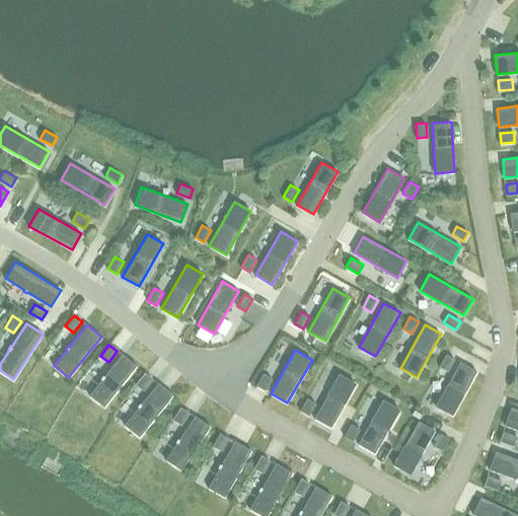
[(104,407),(137,365),(123,354),(104,376),(103,375),(101,378),(102,379),(90,395),(104,407)]
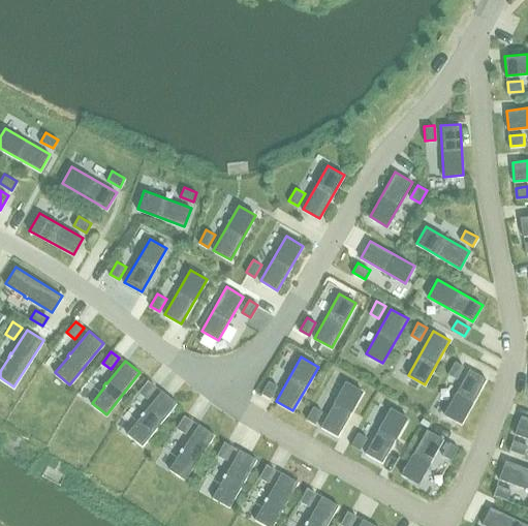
[(457,378),(464,366),(455,361),(447,373),(457,378)]
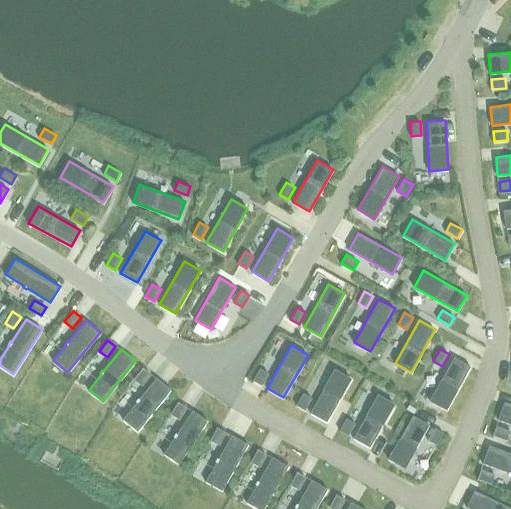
[(446,409),(470,366),(454,357),(430,400),(446,409)]
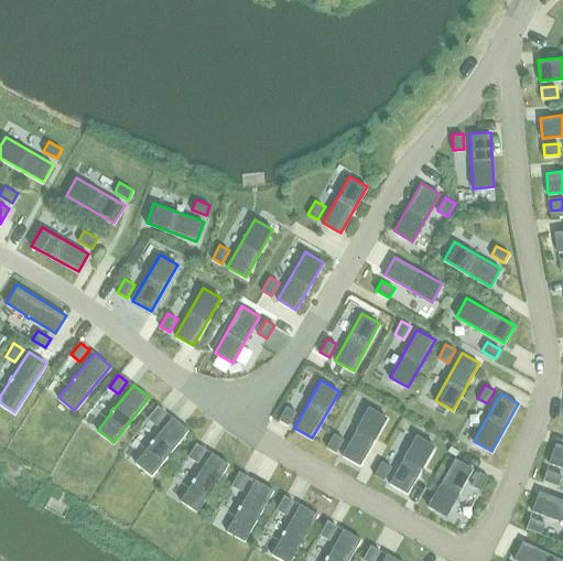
[(157,424),(166,412),(158,406),(149,418),(157,424)]
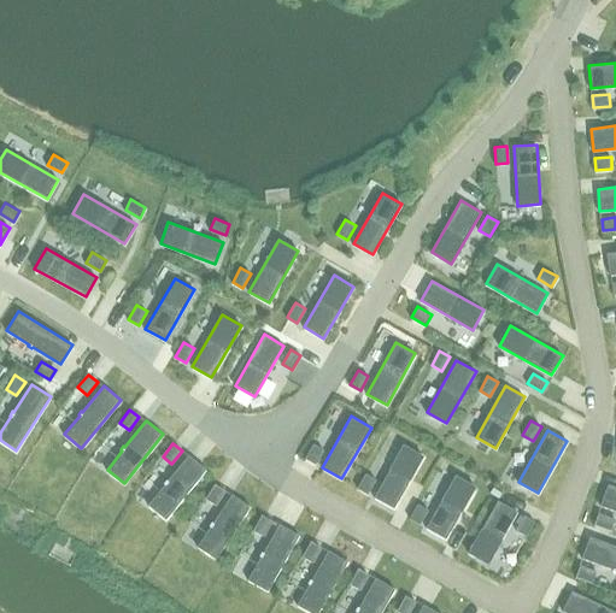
[(315,464),(323,449),(314,443),(305,458),(315,464)]
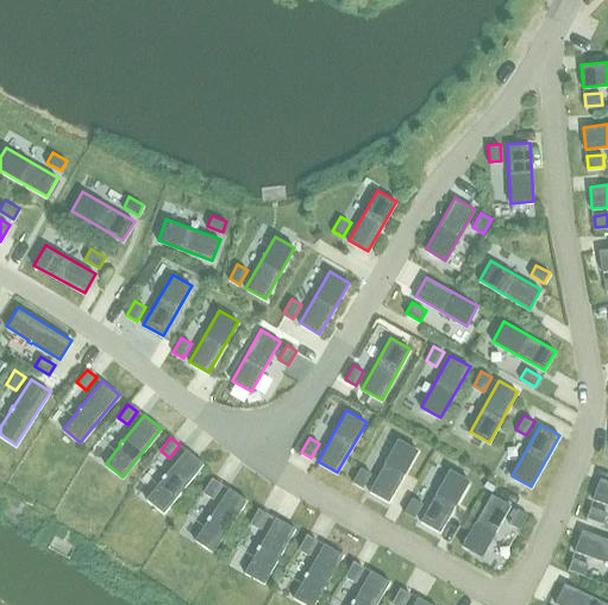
[(389,500),(418,449),(399,439),(369,490),(389,500)]
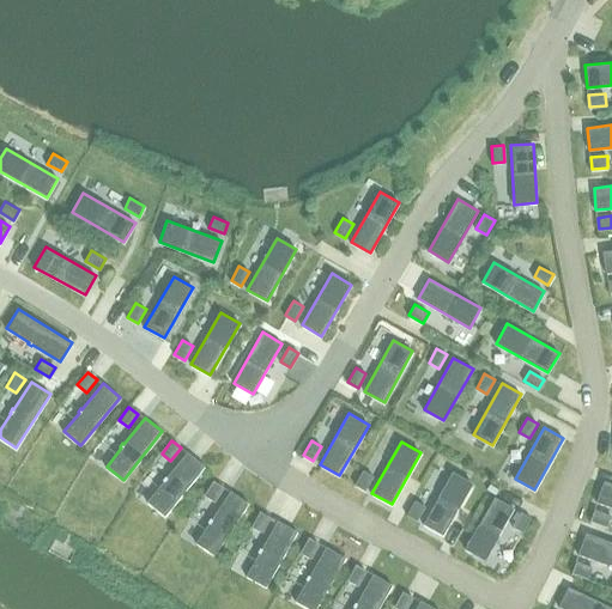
[(165,516),(205,466),(187,451),(167,477),(165,476),(163,480),(164,481),(147,501),(165,516)]
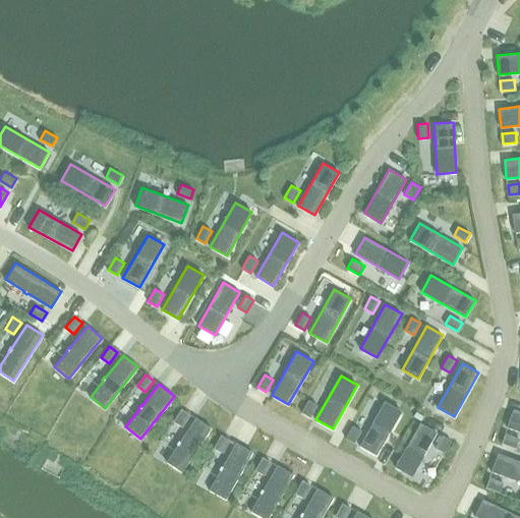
[(310,416),(318,404),(308,399),(301,411),(310,416)]
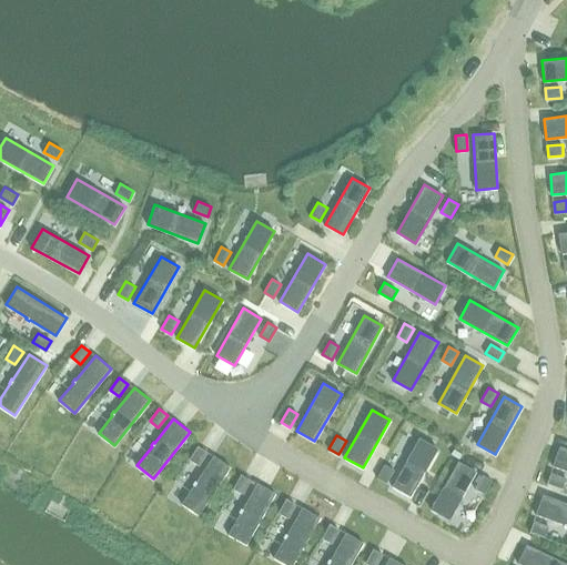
[(411,496),(437,449),(419,437),(393,485),(411,496)]
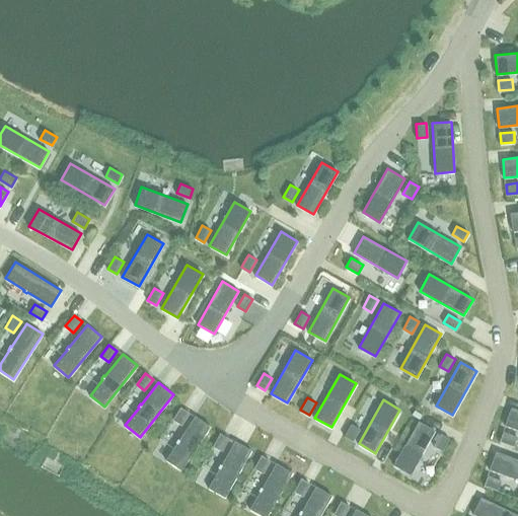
[(517,410),(511,407),(505,425),(517,430),(517,410)]
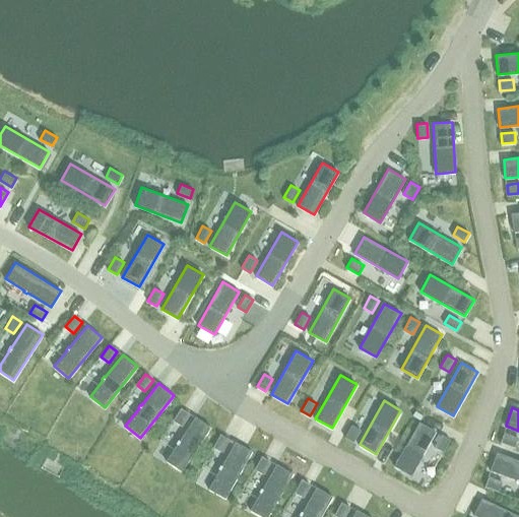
[(182,426),(190,413),(182,408),(174,419),(182,426)]
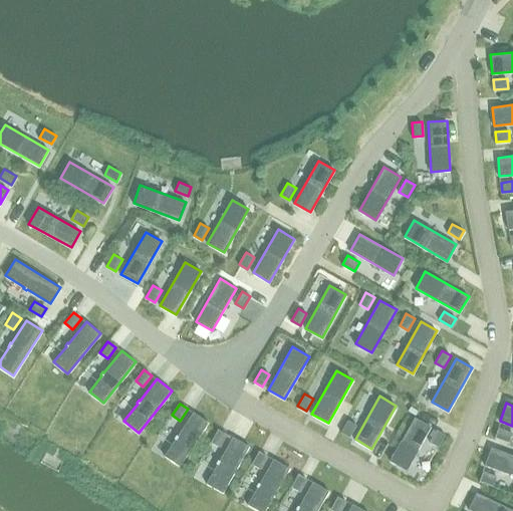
[(180,465),(209,422),(193,412),(178,435),(177,435),(175,438),(176,439),(165,455),(180,465)]
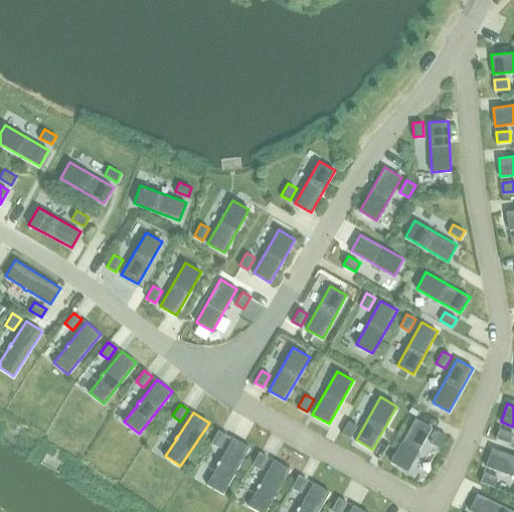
[(407,470),(432,427),(415,417),(390,461),(407,470)]
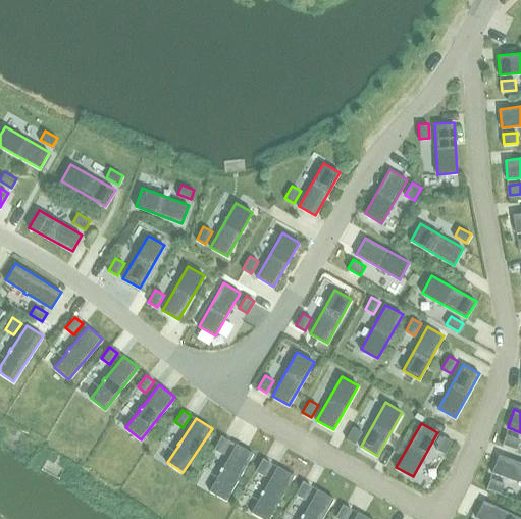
[(355,443),(362,430),(353,426),(347,438),(355,443)]
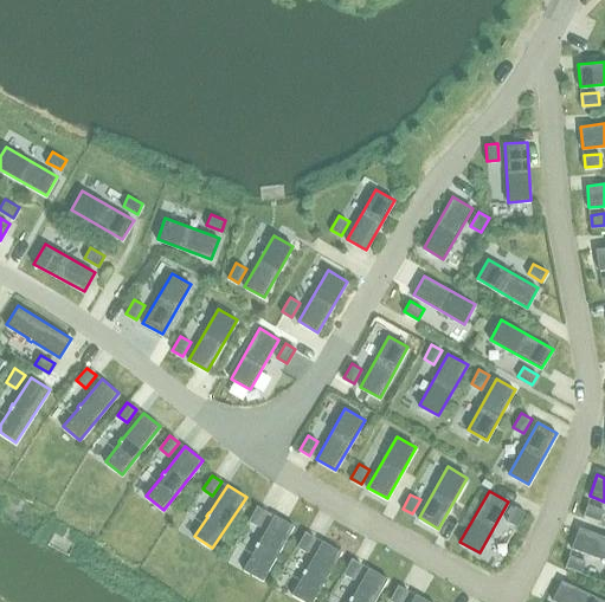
[(600,519),(604,509),(589,503),(585,515),(600,519)]
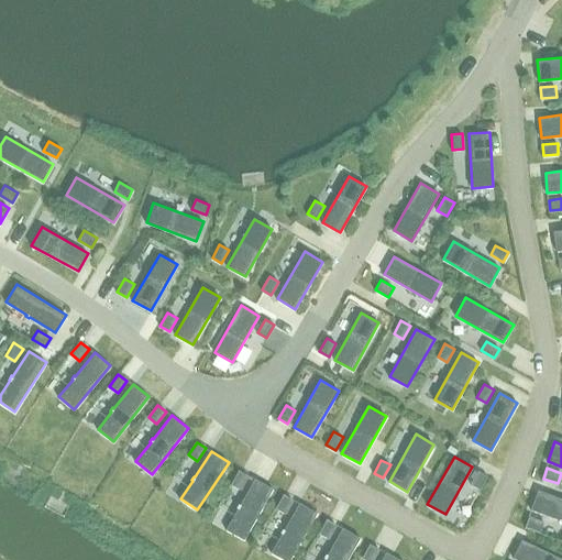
[(241,489),(249,475),(239,470),(232,483),(241,489)]
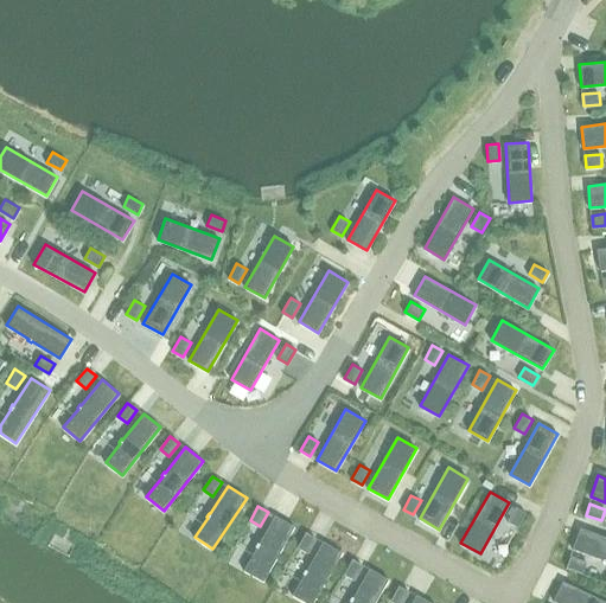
[(517,526),(525,512),(516,506),(508,520),(517,526)]
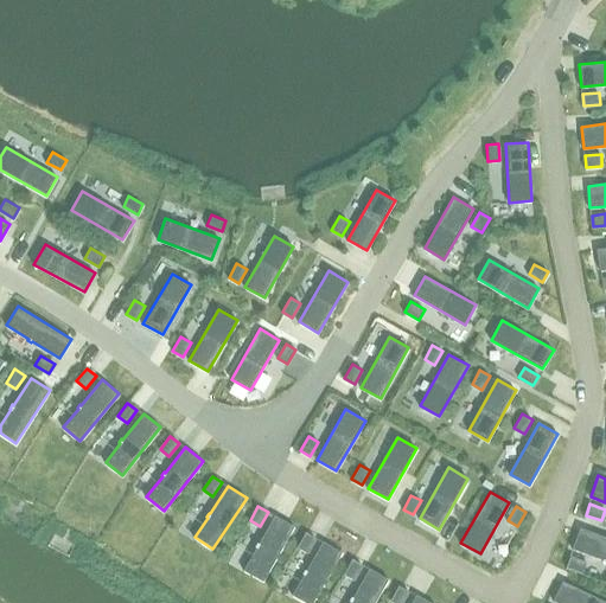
[(263,581),(294,526),(275,514),(259,543),(257,541),(255,546),(257,546),(244,570),(263,581)]
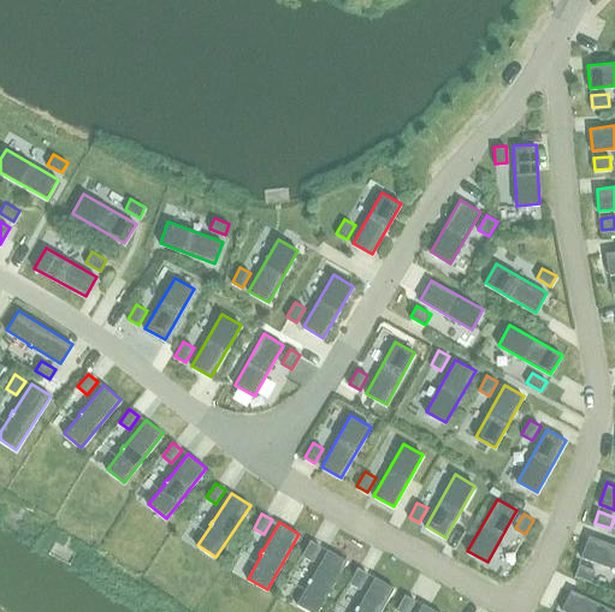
[(614,545),(589,535),(581,556),(611,568),(611,569),(614,570),(614,545)]
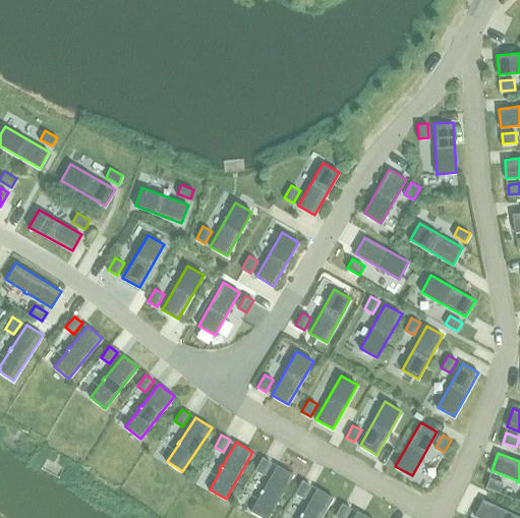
[(265,474),(272,462),(263,457),(255,469),(265,474)]
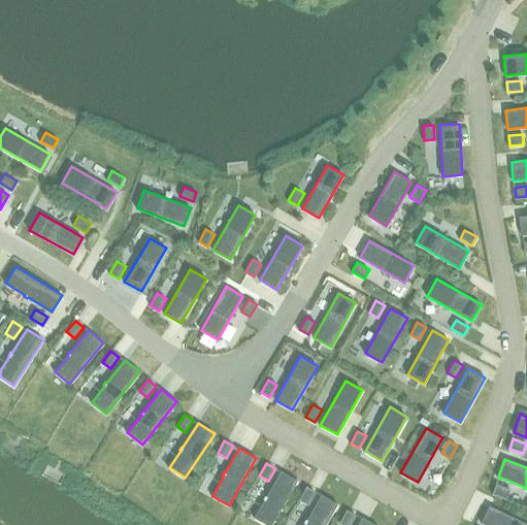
[(267,524),(271,524),(297,480),(281,470),(266,496),(265,495),(263,498),(265,499),(255,518),(267,524)]
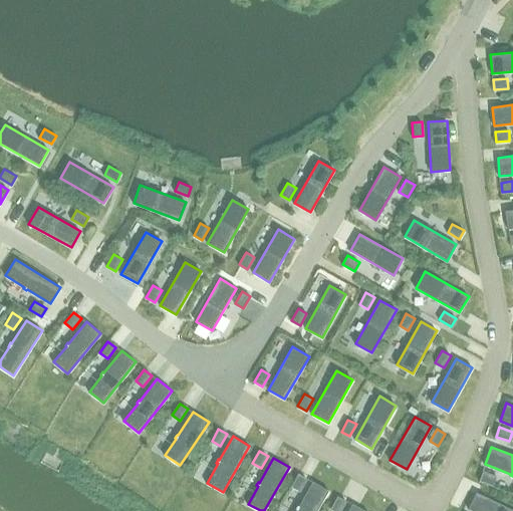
[(493,485),(497,476),(484,471),(480,480),(493,485)]
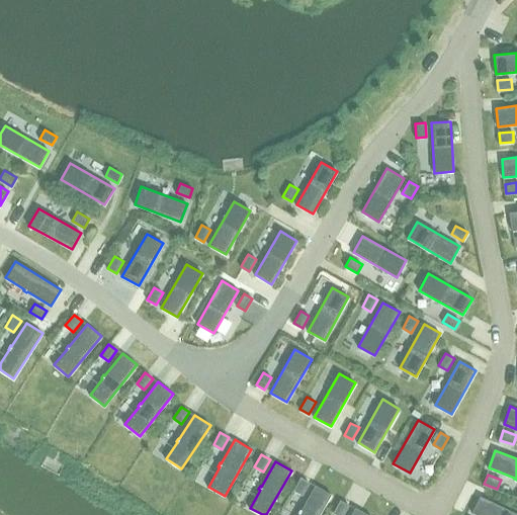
[(303,495),(310,483),(300,478),(293,490),(303,495)]
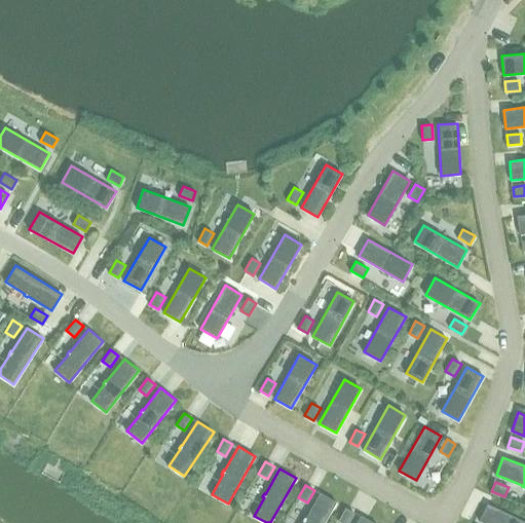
[(324,522),(337,501),(321,492),(306,518),(305,517),(303,520),(304,521),(302,522),(324,522)]
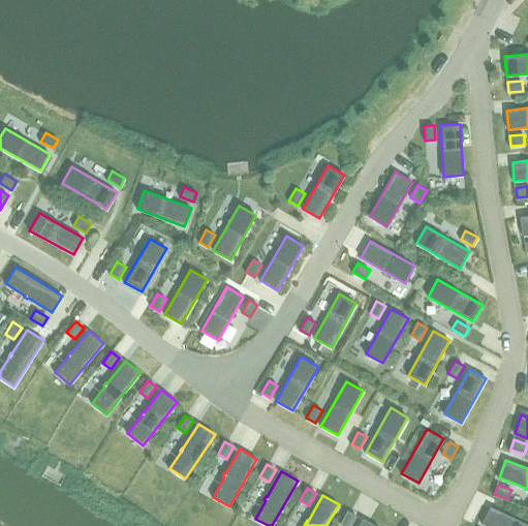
[(527,524),(491,506),(483,523),(488,525),(527,525),(527,524)]
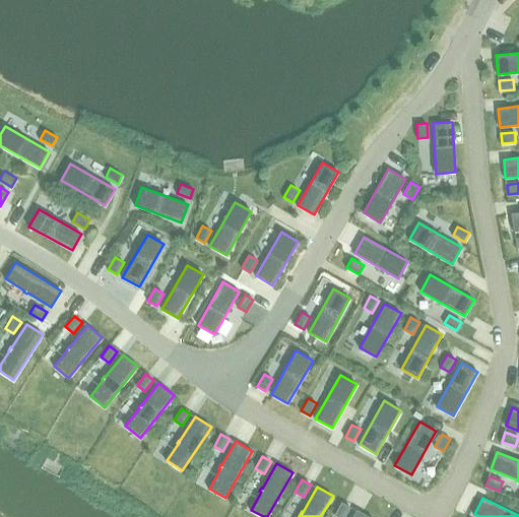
[(344,516),(350,507),(341,502),(335,514),(339,516),(344,516)]
